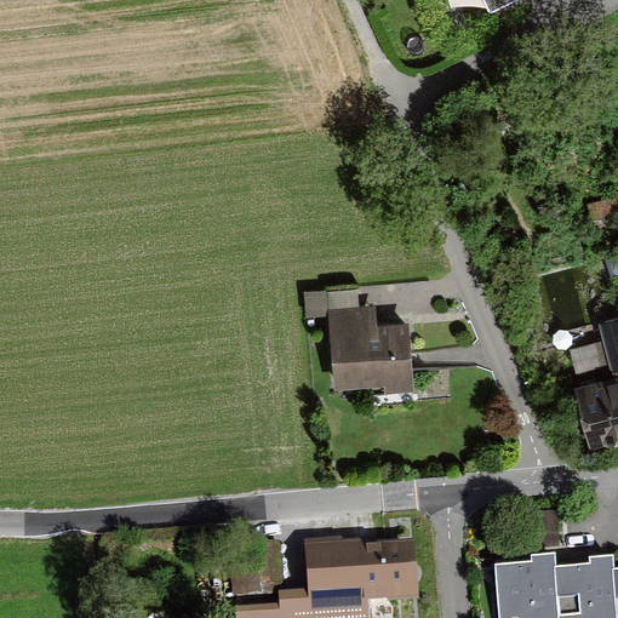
[(482,0),(488,12),(513,0),(482,0)]
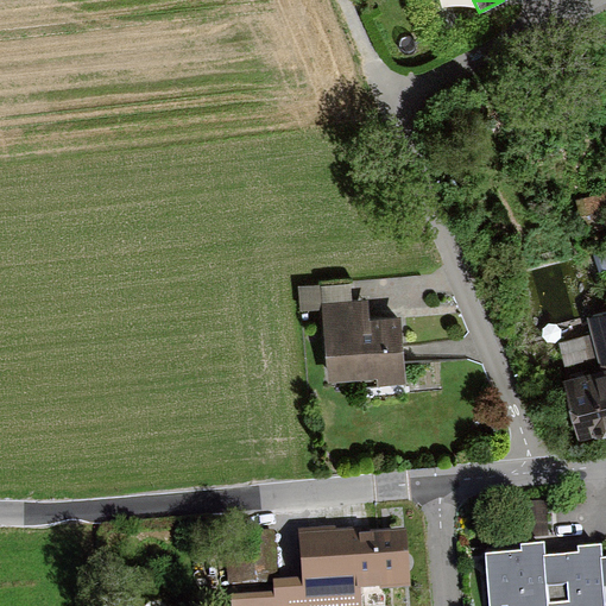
[(317,301),(322,380),(398,377),(395,315),(364,316),(363,298),(317,301)]
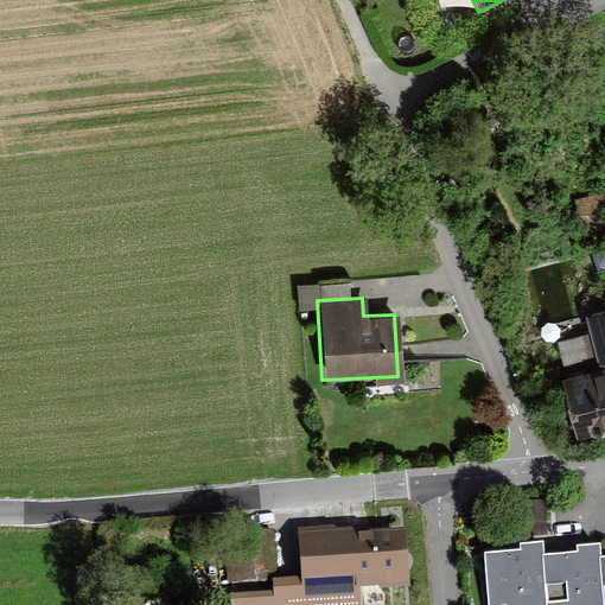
[(604,369),(604,309),(585,314),(590,330),(558,338),(568,380),(604,369)]
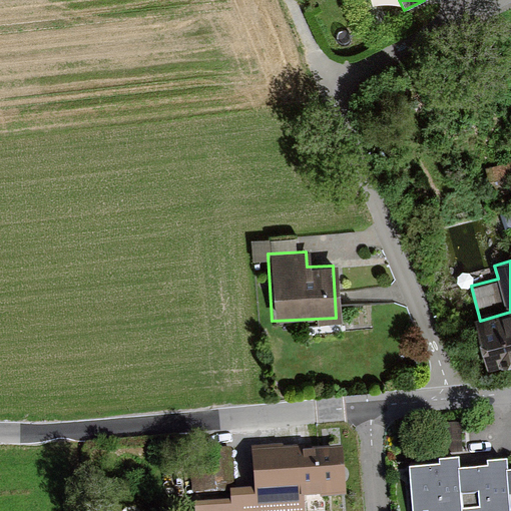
[(474,322),(487,374),(510,367),(510,312),(480,321),(474,322)]
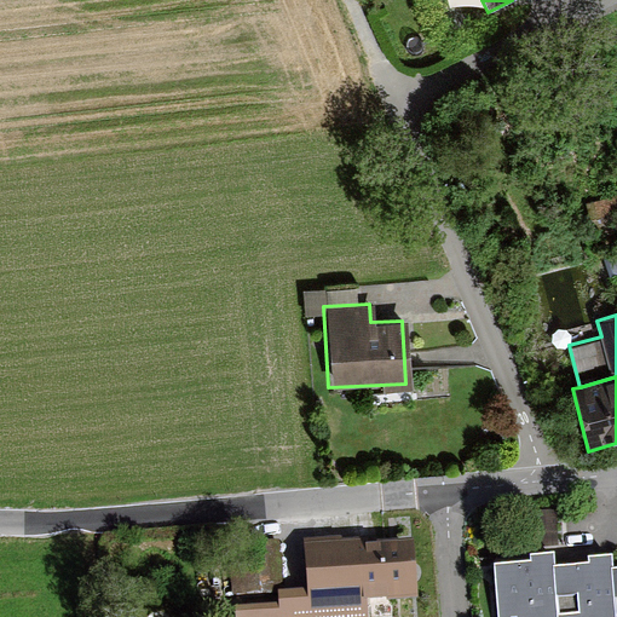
[(235,616),(365,616),(364,597),(414,594),(410,537),(364,540),(364,537),(336,540),(336,536),(307,538),(310,587),(277,589),(278,601),(235,604),(235,616)]
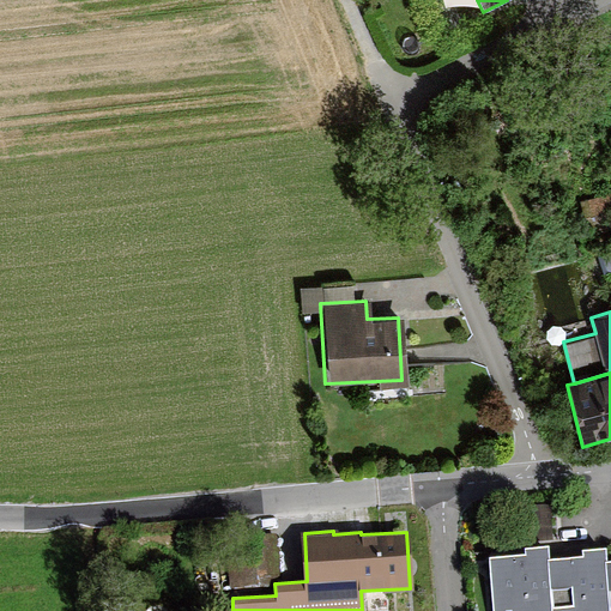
[(277,582),(274,532),(223,534),(225,585),(277,582)]
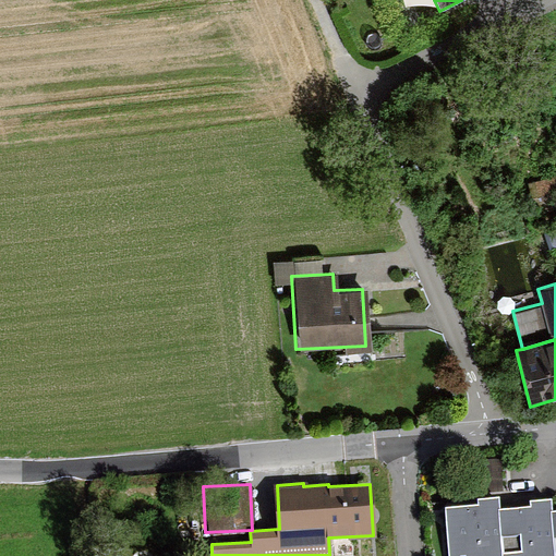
[(444,506),(447,555),(499,555),(497,508),(496,496),(476,497),(476,504),(444,506)]
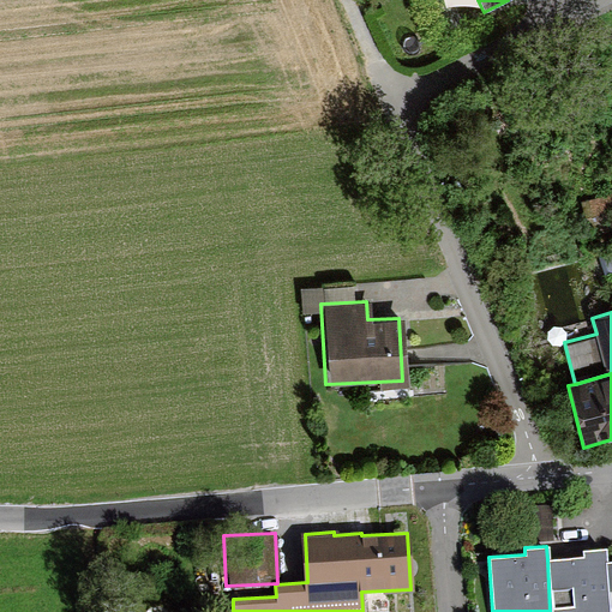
[(582,557),(547,559),(550,611),(609,611),(606,559),(605,549),(581,550),(582,557)]
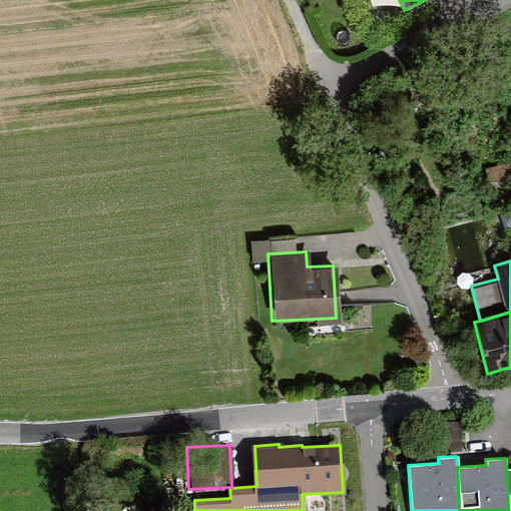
All buildings are outlined.
